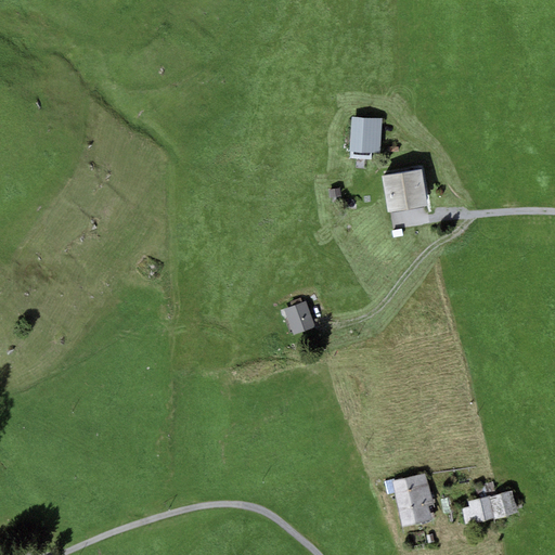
[(379,152),(381,118),(351,117),(350,151),(379,152)]
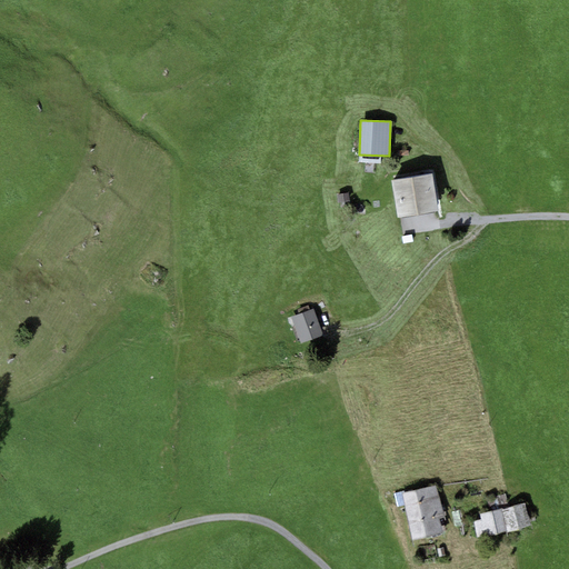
[(432,173),(389,180),(395,218),(438,212),(432,173)]
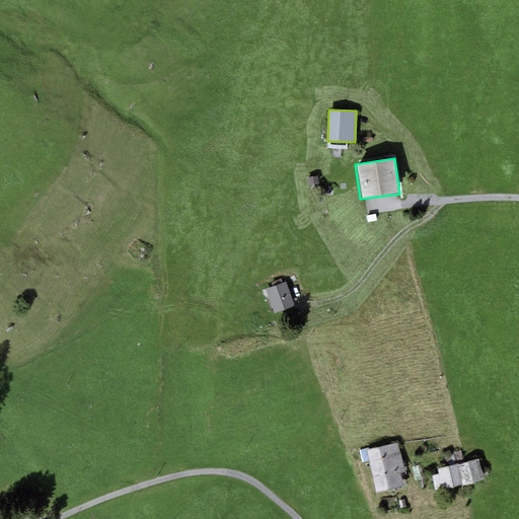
[(318,175),(307,177),(309,187),(320,184),(318,175)]
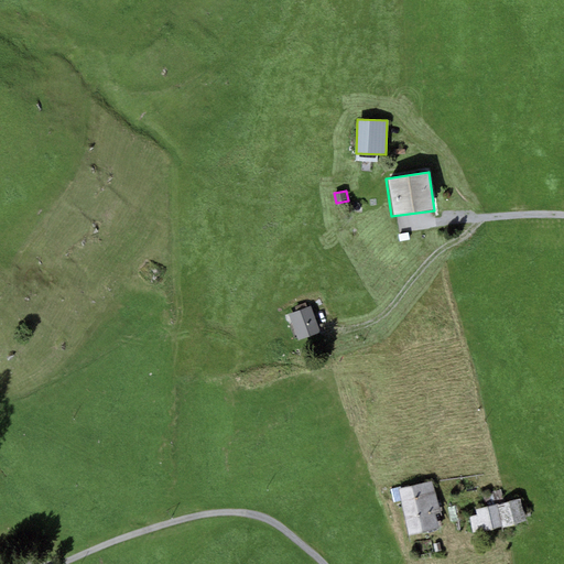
[(321,333),(311,306),(306,307),(296,312),(289,315),(299,342),(321,333)]
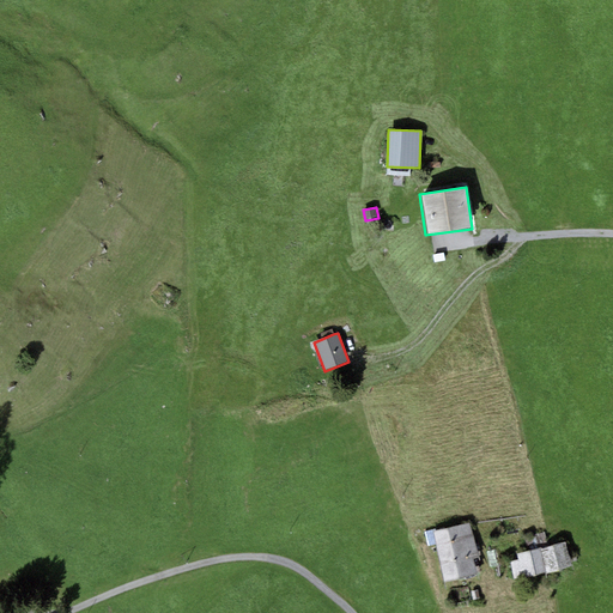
[(466,525),(434,532),(444,582),(477,576),(473,559),(479,558),(469,523),(466,525)]
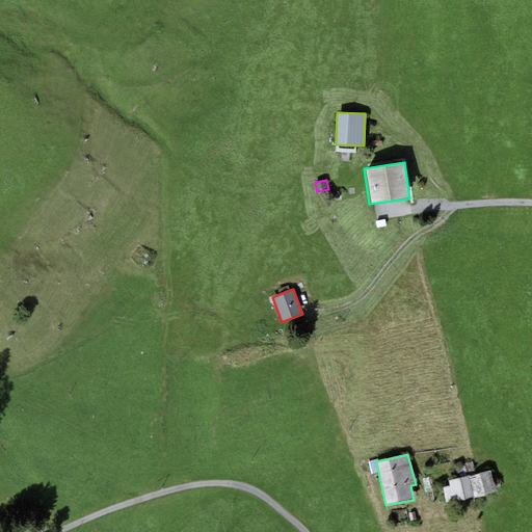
[(470,476),(474,498),(496,493),(490,471),(470,476)]
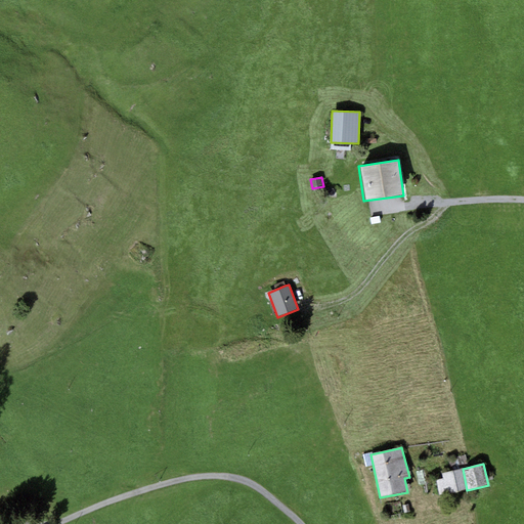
[(447,495),(467,490),(463,469),(442,474),(443,479),(436,480),(439,496),(447,495)]
